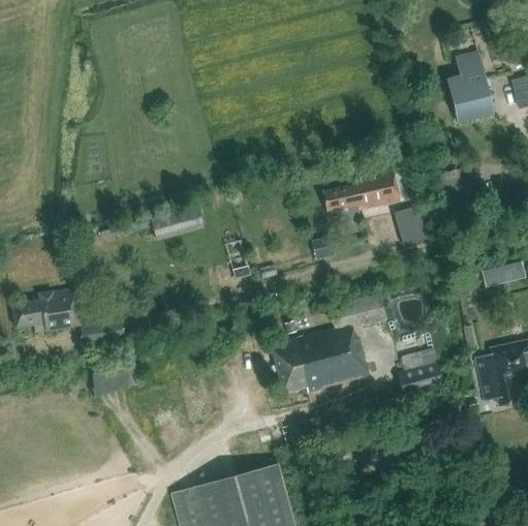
[(446,79),(457,120),(493,111),(478,51),(456,57),(460,75),(446,79)]
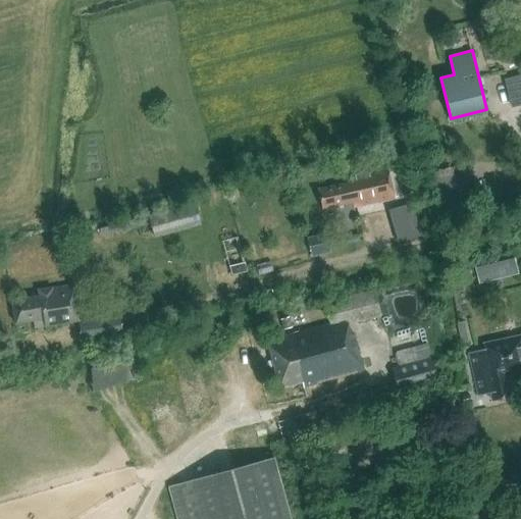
[(451,165),(431,171),(443,212),(462,207),(451,165)]
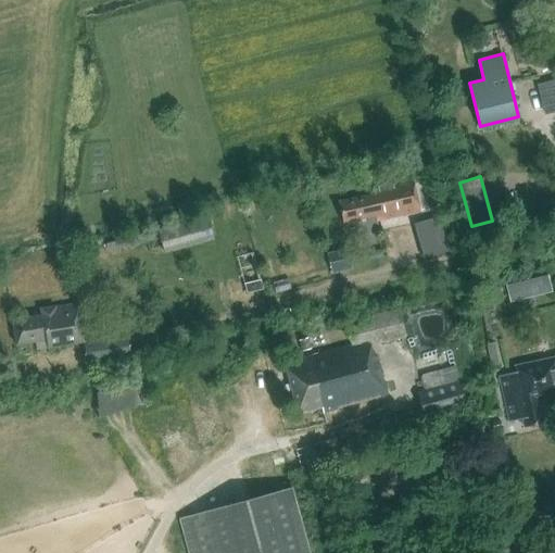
[(371,191),(374,197),(340,204),(344,226),(378,218),(379,224),(421,214),(414,181),(371,191)]
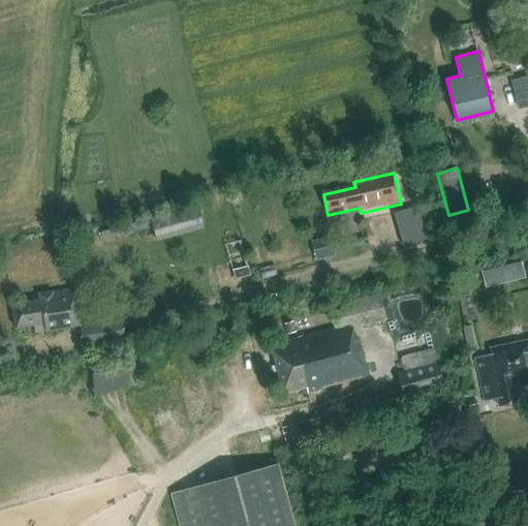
[(204,222),(198,203),(151,216),(156,236),(204,222)]
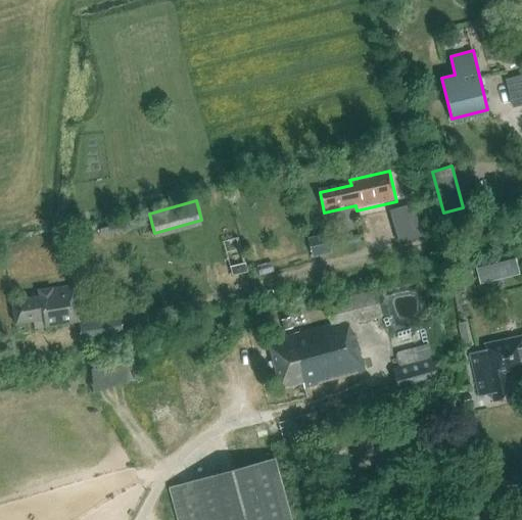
[(422,240),(414,206),(390,211),(397,246),(422,240)]
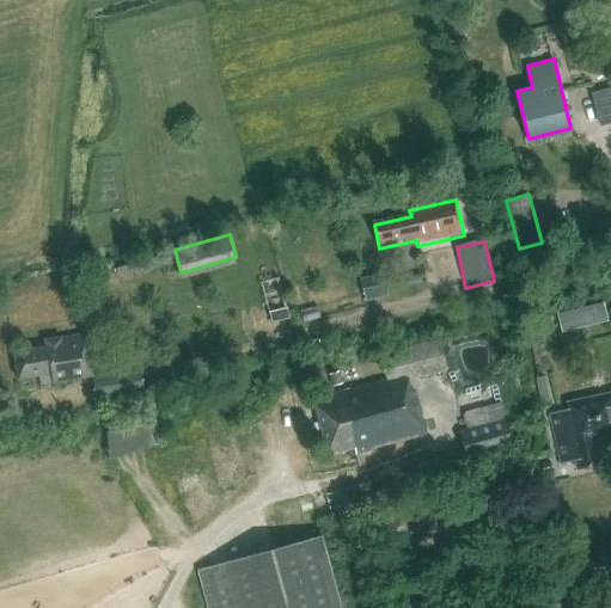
[(367,299),(390,296),(386,271),(364,275),(367,299)]
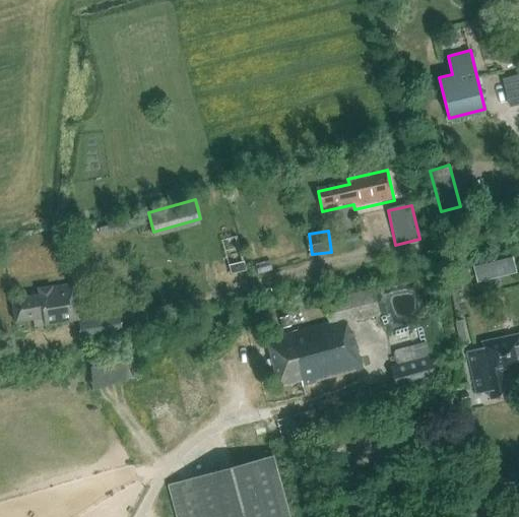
[(39,287),(40,295),(12,298),(15,319),(34,317),(35,323),(76,317),(71,282),(39,287)]
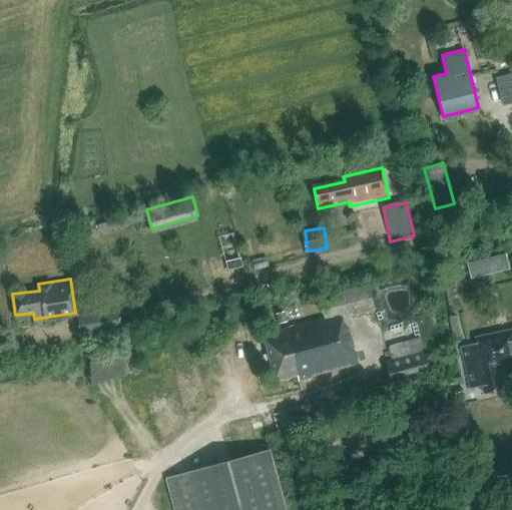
[(321,299),(325,315),(262,332),(275,381),(297,376),(298,382),(358,365),(348,331),(346,331),(343,320),(374,312),(367,287),(321,299)]
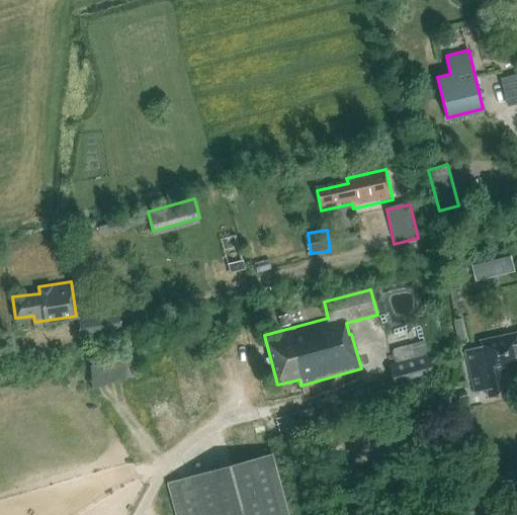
[(121,328),(118,309),(79,316),(82,335),(121,328)]
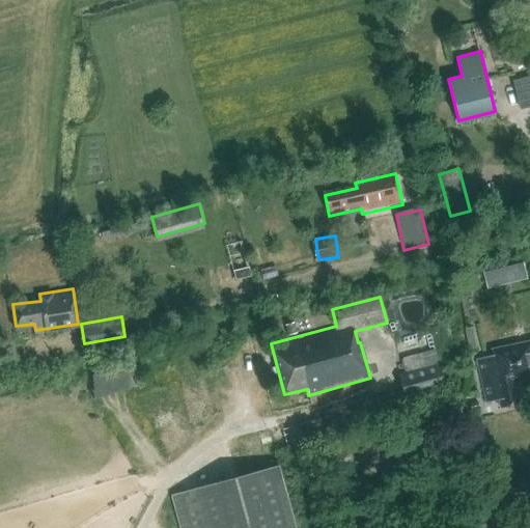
[(285,323),(288,333),(298,331),(295,320),(285,323)]
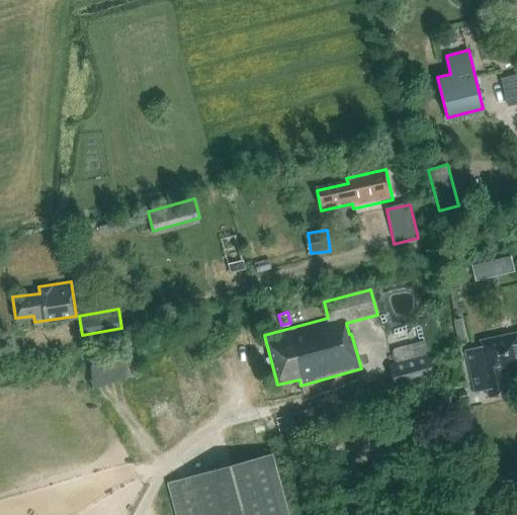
[(494,344),(464,351),(475,392),(486,389),(488,397),(507,393),(505,383),(511,382),(508,370),(516,367),(516,332),(493,338),(494,344)]
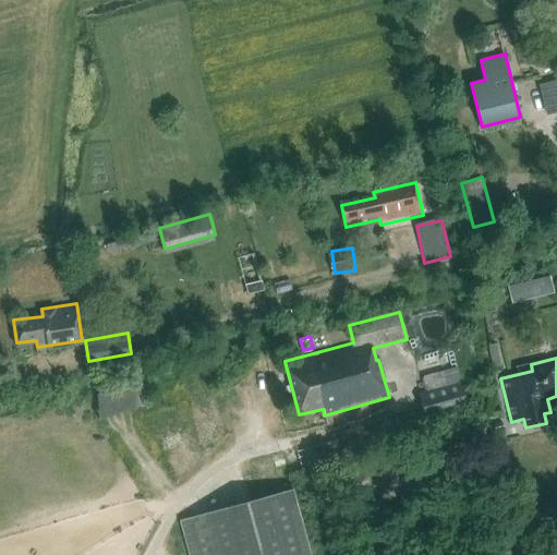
[(422,374),(426,388),(461,379),(457,364),(422,374)]
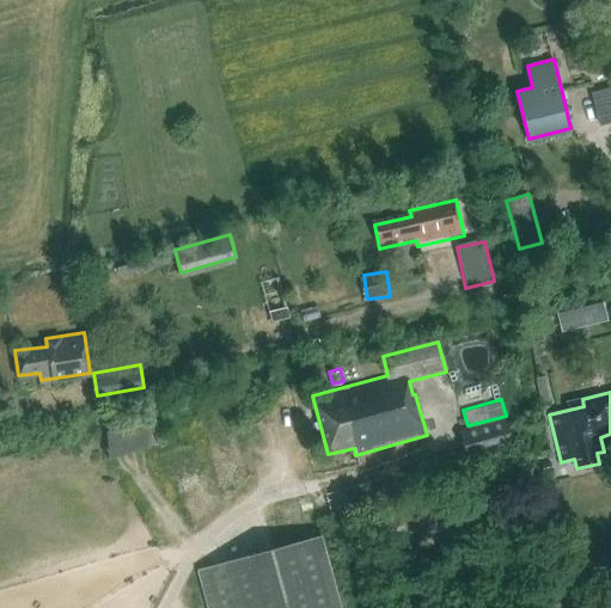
[(513,447),(505,419),(460,433),(469,460),(513,447)]
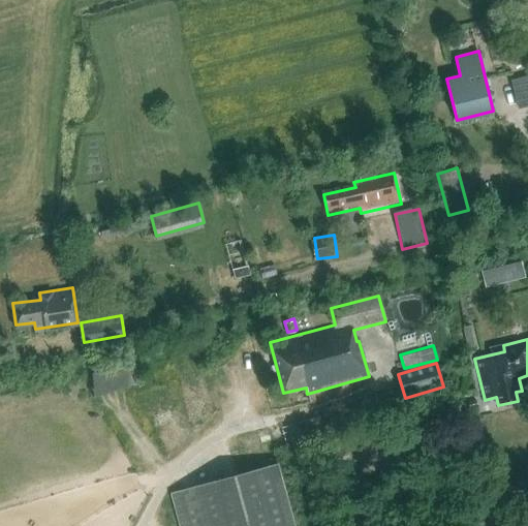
[(93,373),(96,398),(144,392),(140,367),(93,373)]
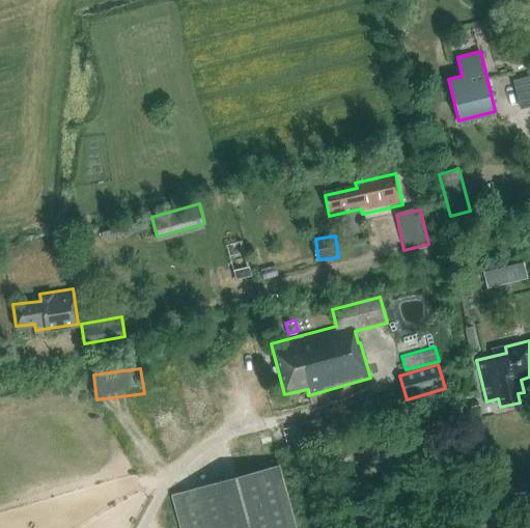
[(457,425),(452,409),(440,413),(444,428),(457,425)]
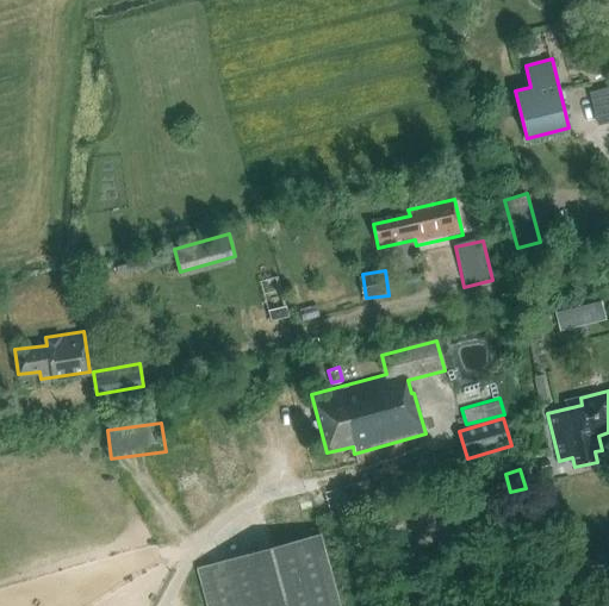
[(339,605),(319,533),(198,567),(207,605),(339,605)]
